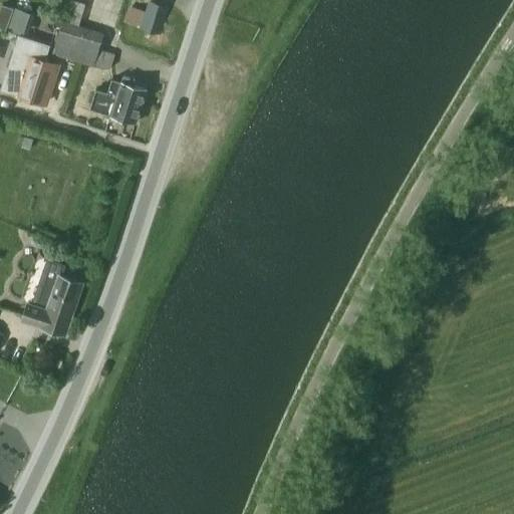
[(0,11),(0,24),(31,31),(36,9),(2,2),(0,11)]
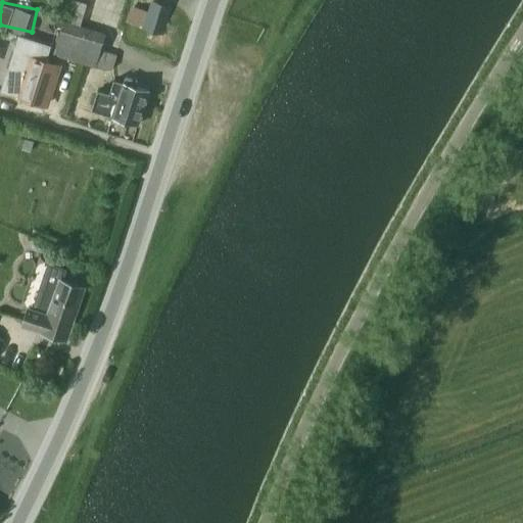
[(154,2),(146,29),(163,34),(172,7),(154,2)]
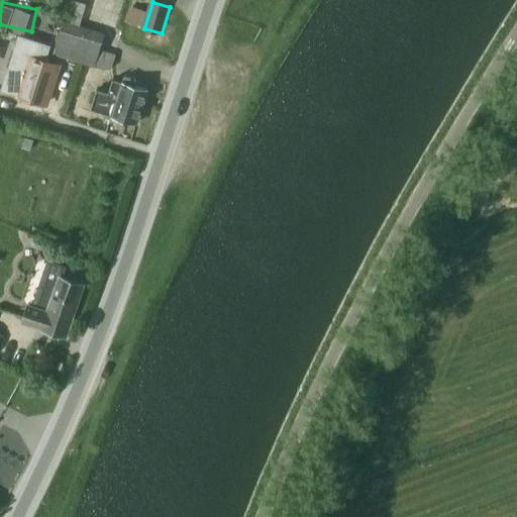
[(127,19),(144,25),(149,11),(132,5),(127,19)]
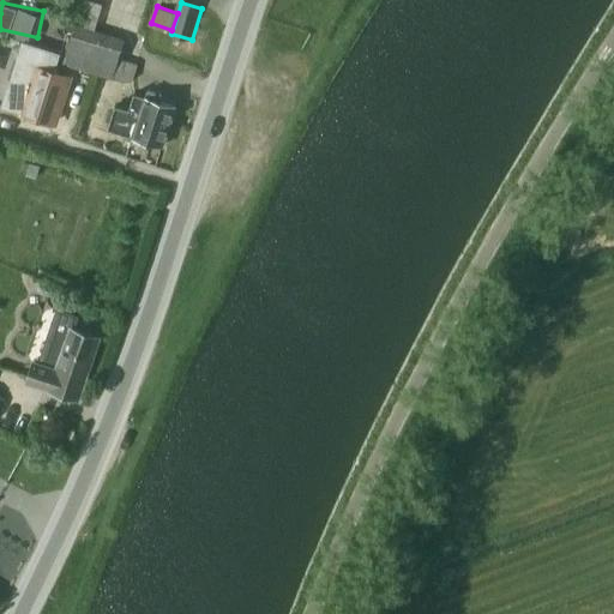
[(76,24),(64,64),(132,85),(138,66),(118,60),(125,40),(76,24)]
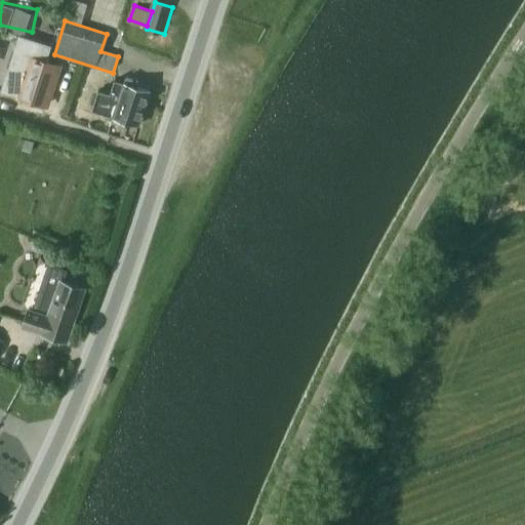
[(21,36),(1,91),(47,106),(59,67),(46,62),(51,48),(21,36)]
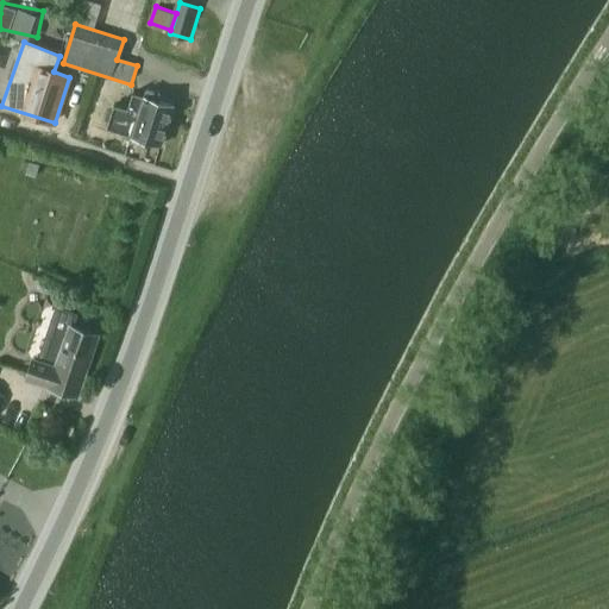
[(145,96),(144,96),(133,93),(129,111),(113,106),(107,127),(131,135),(162,144),(174,106),(158,101),(161,94),(146,90),(145,96)]
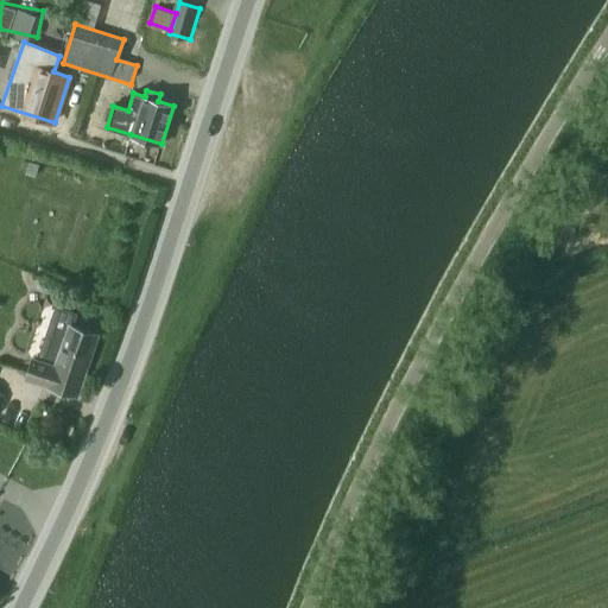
[(31,359),(25,378),(48,385),(49,380),(74,390),(93,335),(67,325),(61,341),(44,335),(36,360),(31,359)]
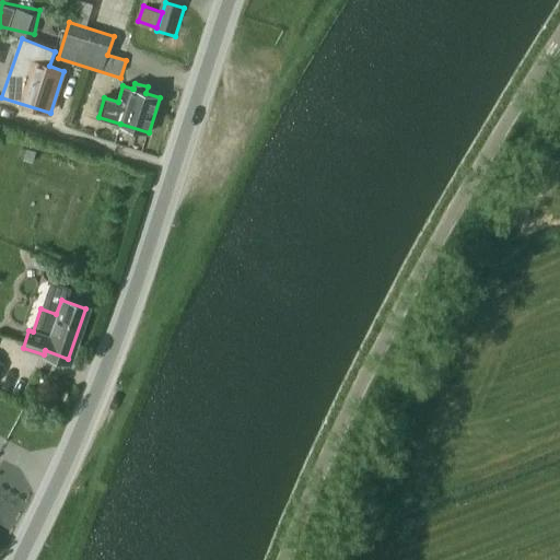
All buildings are outlined.
